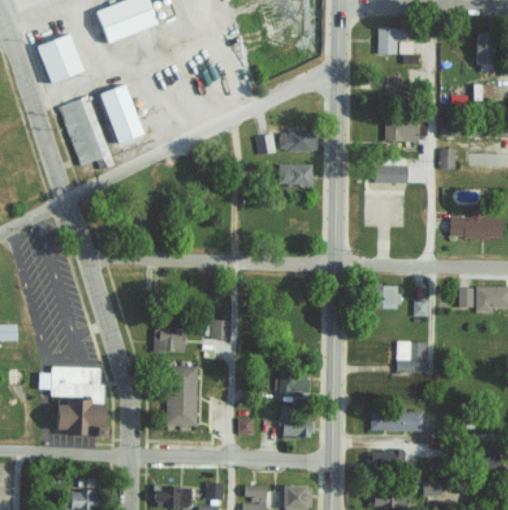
[(107,45),(156,25),(146,0),(126,0),(95,13),(107,45)]
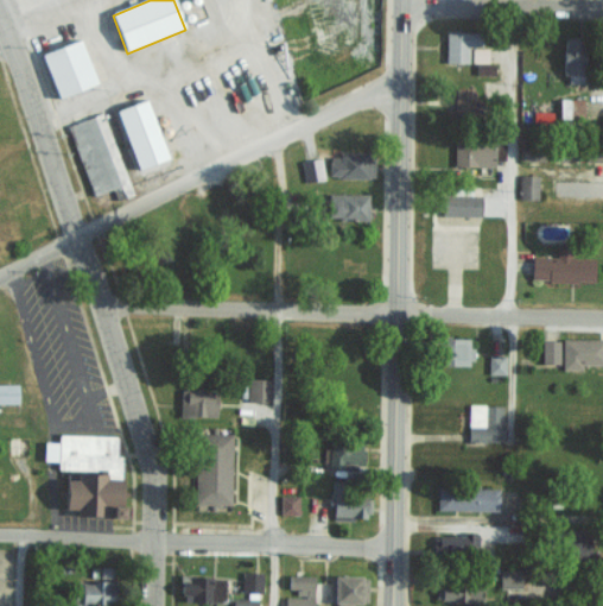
[(449,65),(474,65),(473,49),(487,49),(487,33),(449,35),(449,65)]
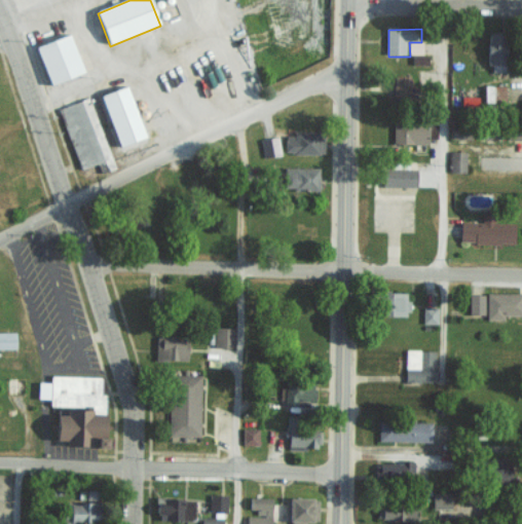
[(489,69),(507,69),(508,34),(490,34),(489,69)]
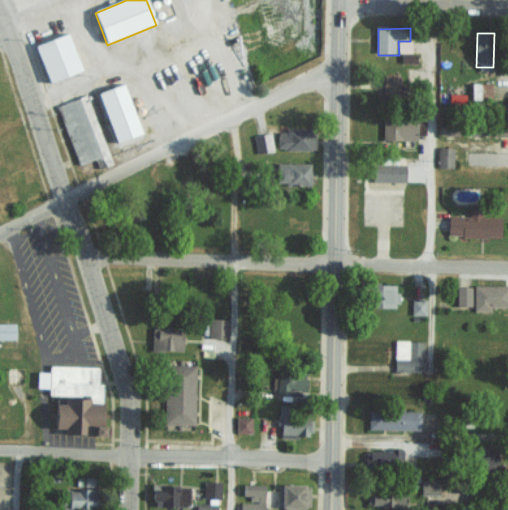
[(43,52),(77,37),(94,73),(61,93),(43,52)]
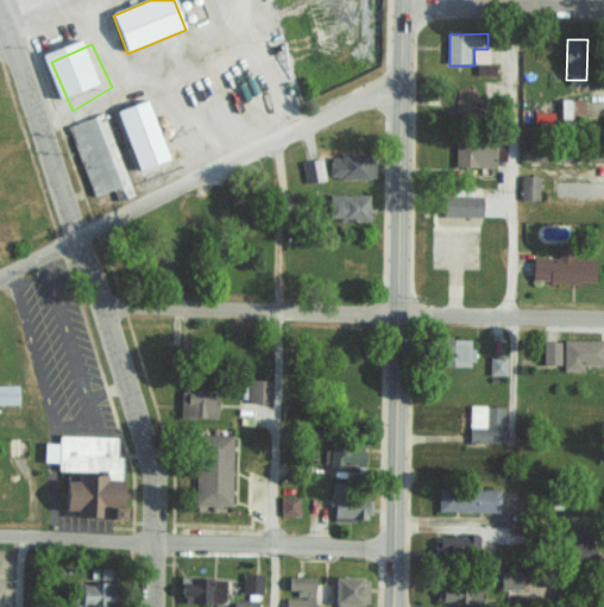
[(492,50),(476,50),(476,64),(492,64),(492,50)]
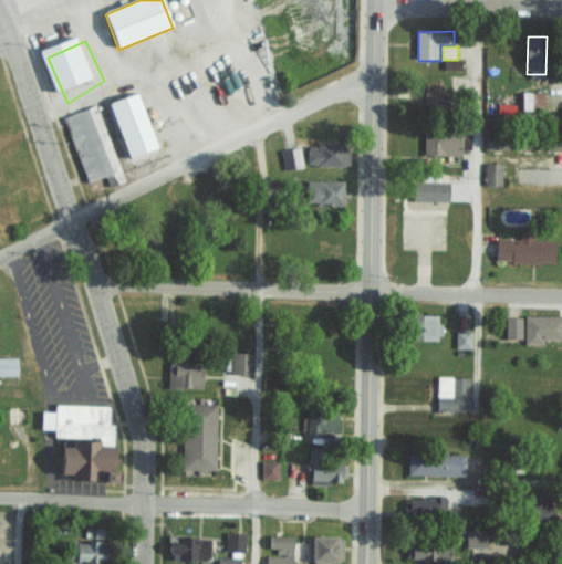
[(464,61),(447,61),(447,71),(464,71),(464,61)]
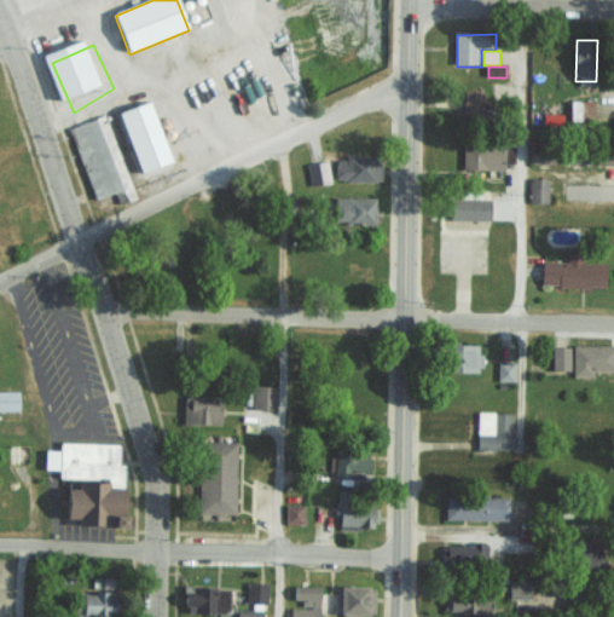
[(485,92),(467,91),(467,115),(485,115),(485,92)]
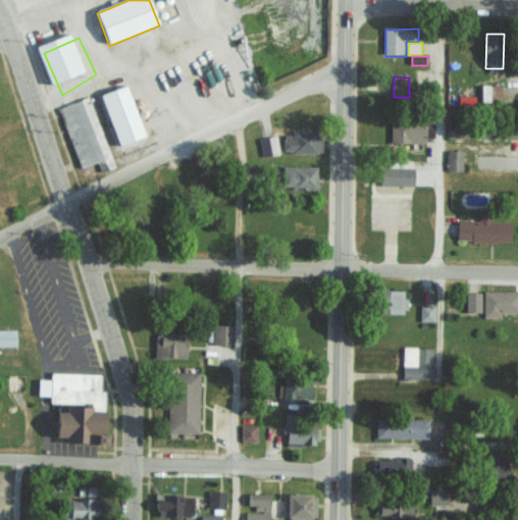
[(101,97),(119,148),(146,139),(127,87),(101,97)]
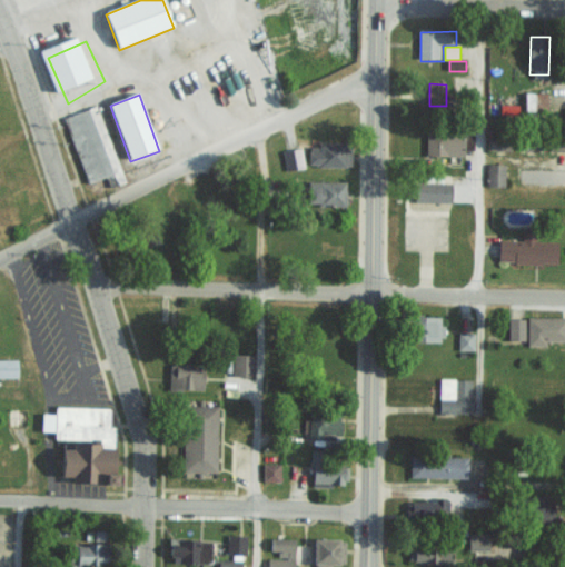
[(549,115),(551,95),(527,95),(527,113),(549,115)]
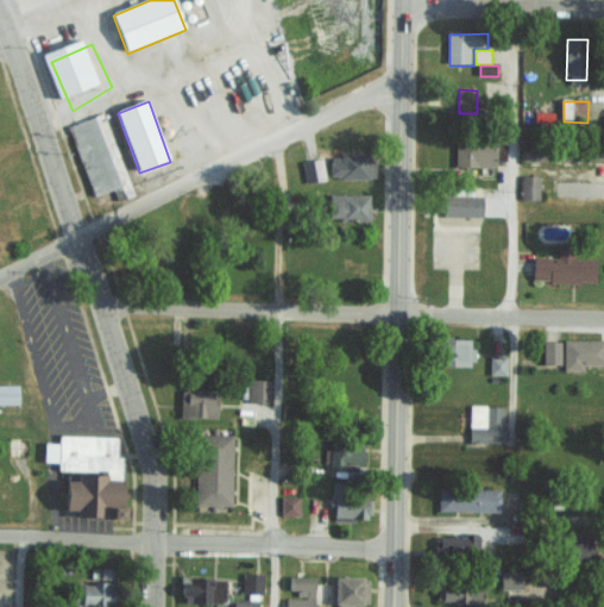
[(458,169),(498,168),(498,163),(508,163),(508,144),(458,145),(458,169)]
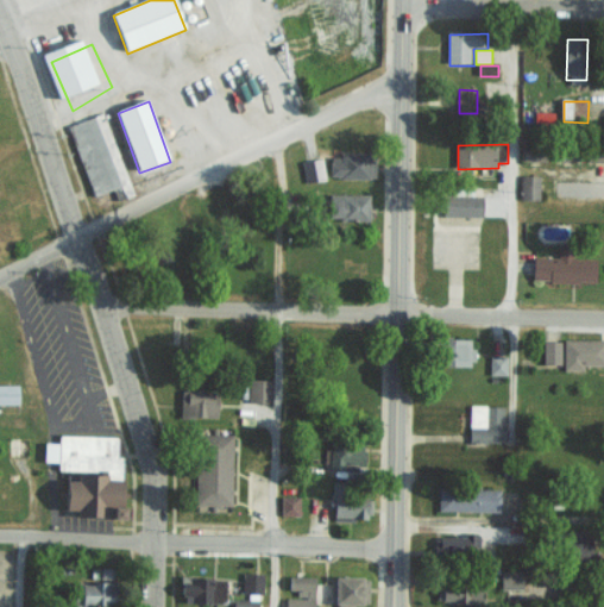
[(603,155),(589,154),(589,163),(603,163),(603,155)]
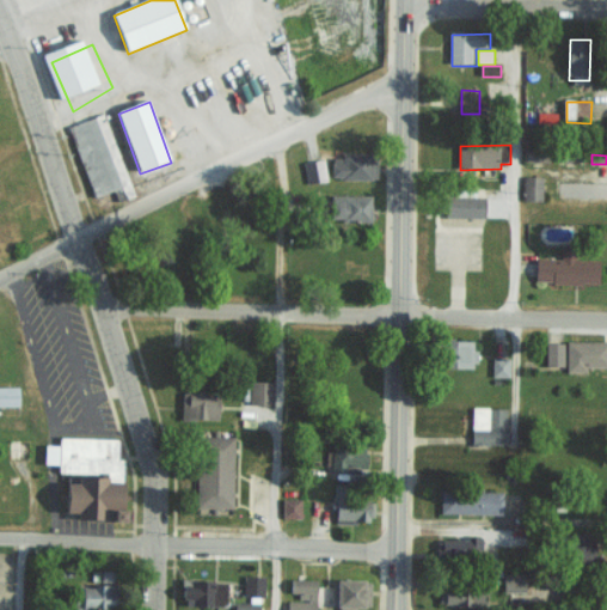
[(374,182),(374,157),(335,158),(335,182),(374,182)]
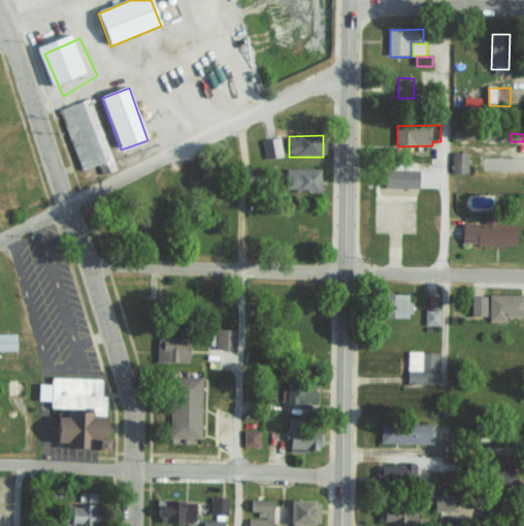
[(267,159),(285,158),(283,139),(265,141),(267,159)]
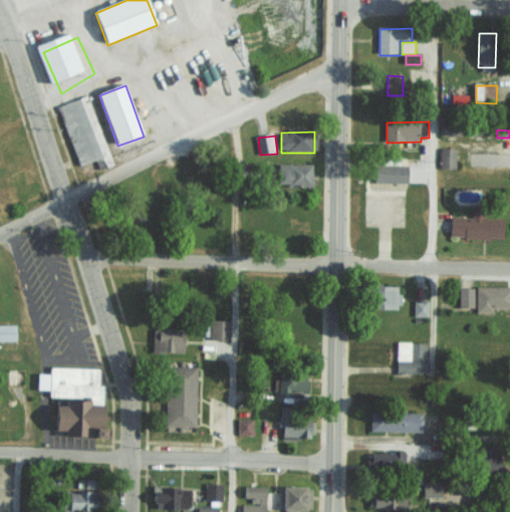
[(442,171),(458,171),(457,150),(442,151),(442,171)]
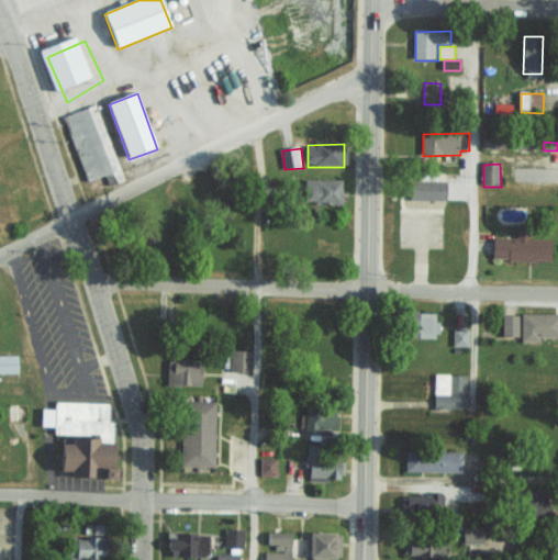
[(344,205),(344,181),(307,181),(307,205),(344,205)]
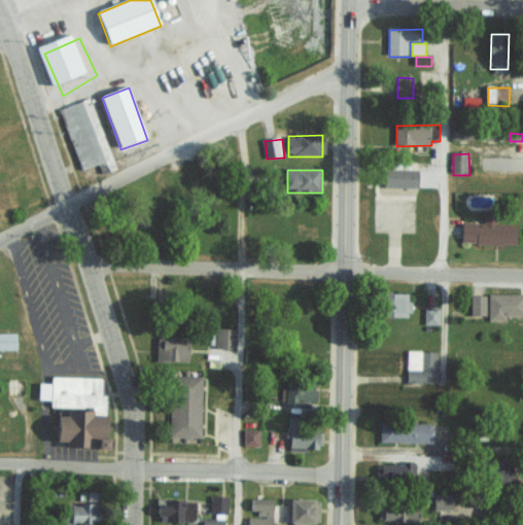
[(386,189),(420,188),(420,171),(385,172),(386,189)]
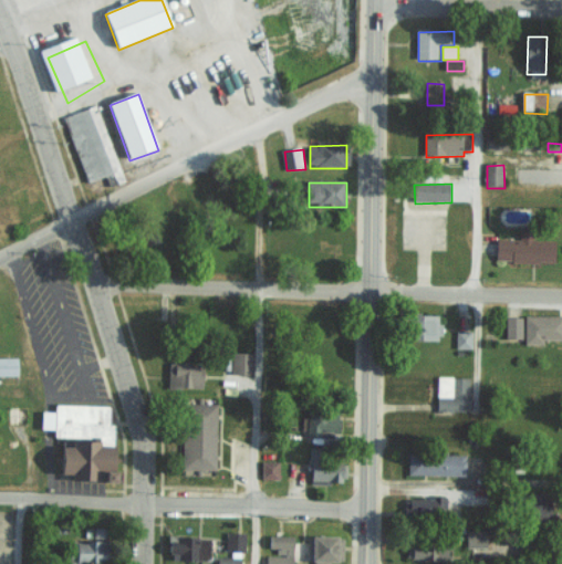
[(557,242),(534,241),(534,233),(521,232),(521,241),(498,240),(497,263),(557,265),(557,242)]
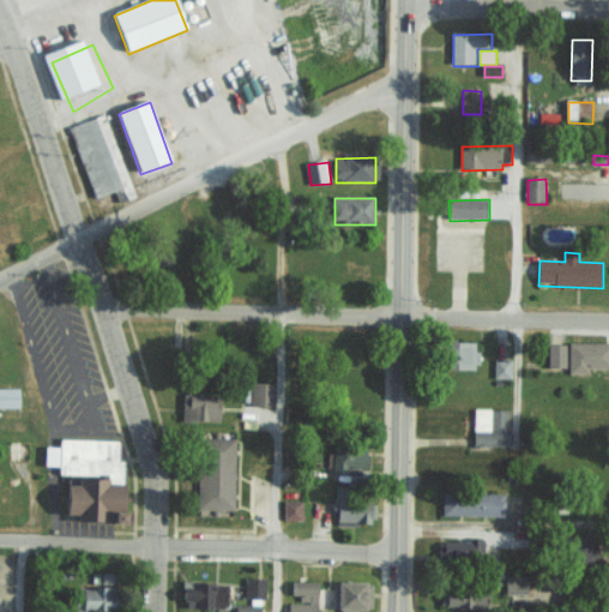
[(480,352),(476,352),(476,342),(445,341),(444,369),(478,370),(480,352)]
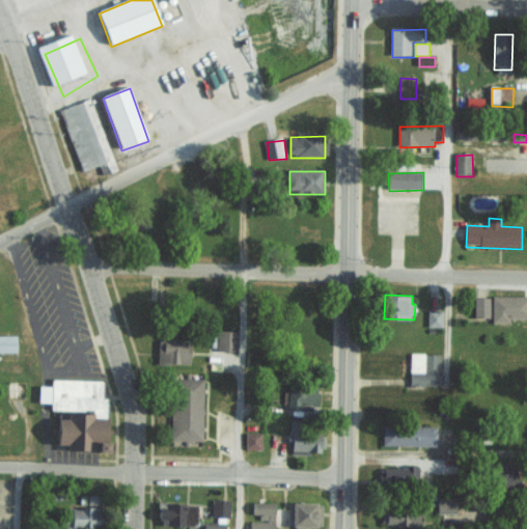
[(526,297),(494,297),(494,322),(526,321),(526,297)]
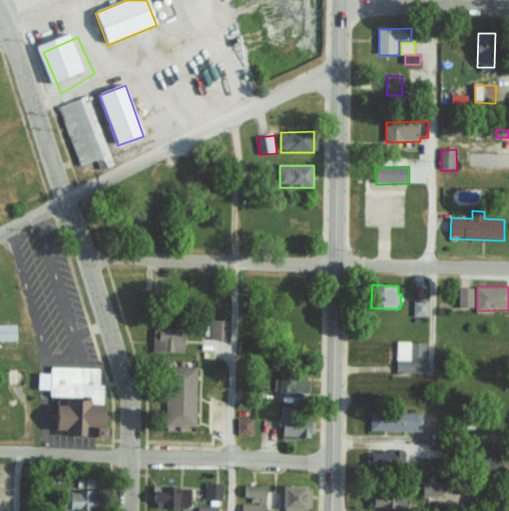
[(460,308),(475,308),(475,288),(460,289),(460,308)]
